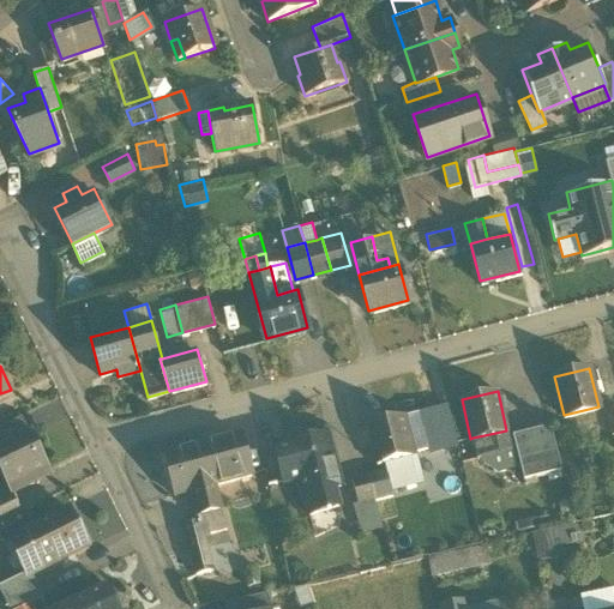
[(447,403),(419,409),(428,446),(428,448),(457,440),(447,403)]
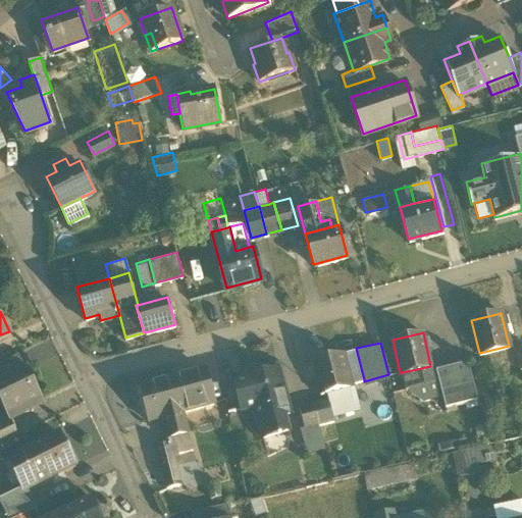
[(344,352),(352,382),(364,379),(356,348),(344,352)]
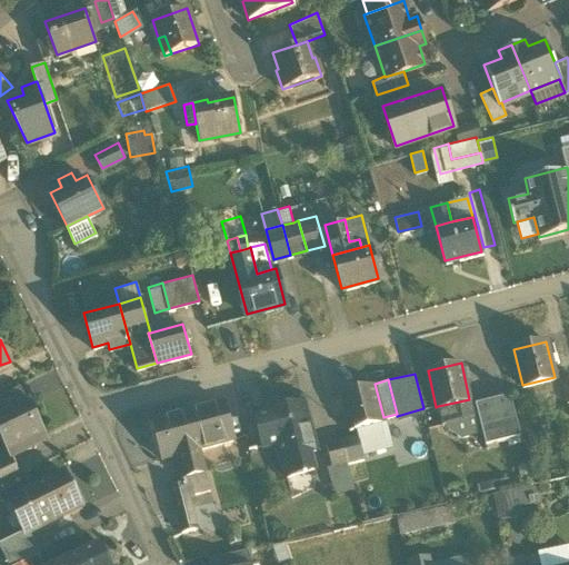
[(0,393),(0,402),(3,409),(27,398),(20,384),(0,393)]
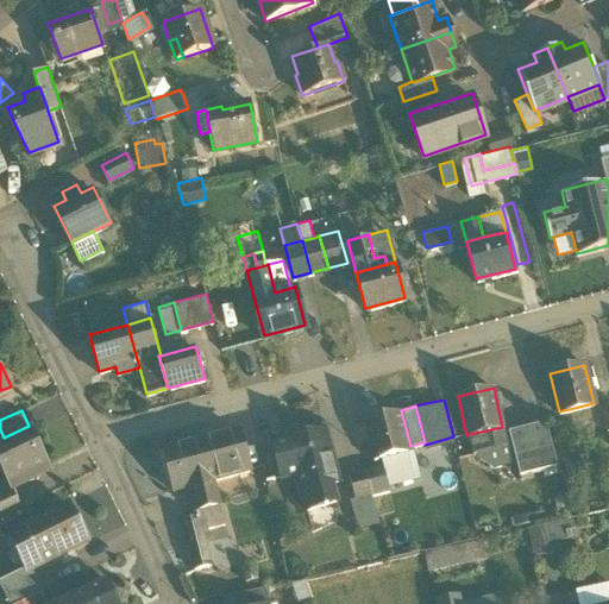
[(401,410),(365,419),(375,459),(381,458),(412,450),(410,446),(401,410)]
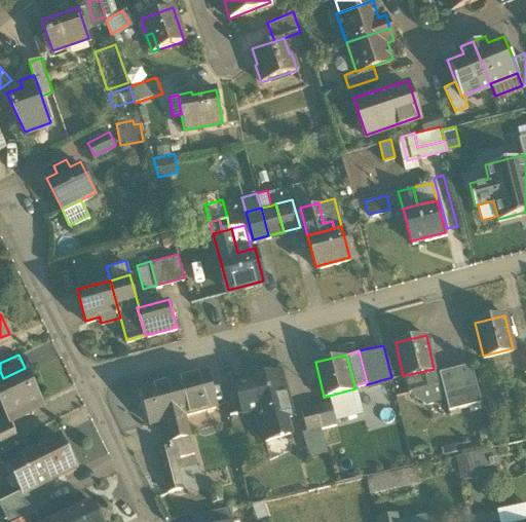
[(442,382),(450,410),(482,402),(472,364),(440,372),(442,382)]
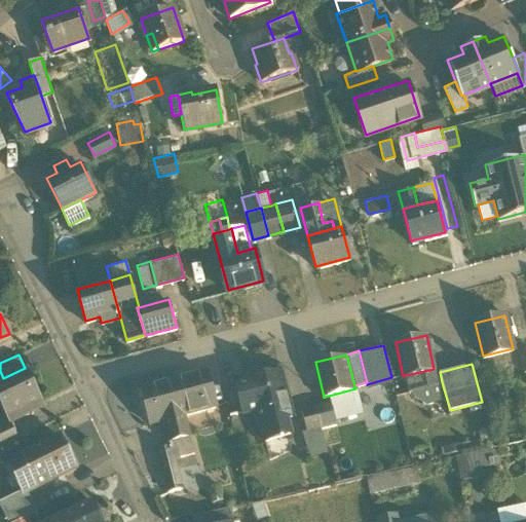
[(3,378),(0,379),(0,402),(6,414),(7,414),(41,398),(27,367),(25,368),(3,378)]
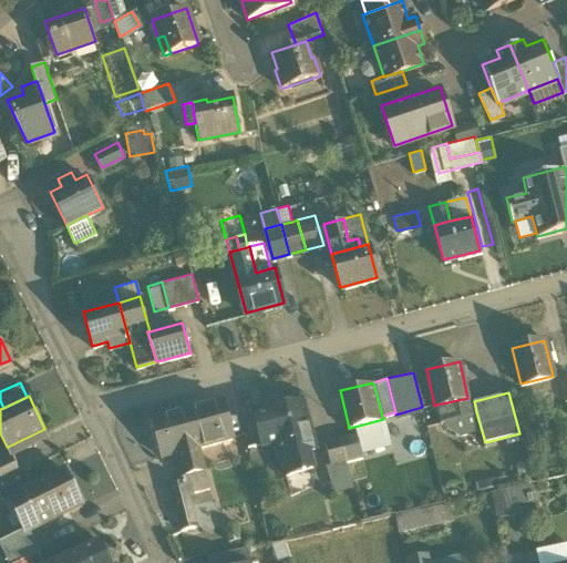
[(457,400),(461,416),(476,412),(474,401),(467,398),(457,400)]
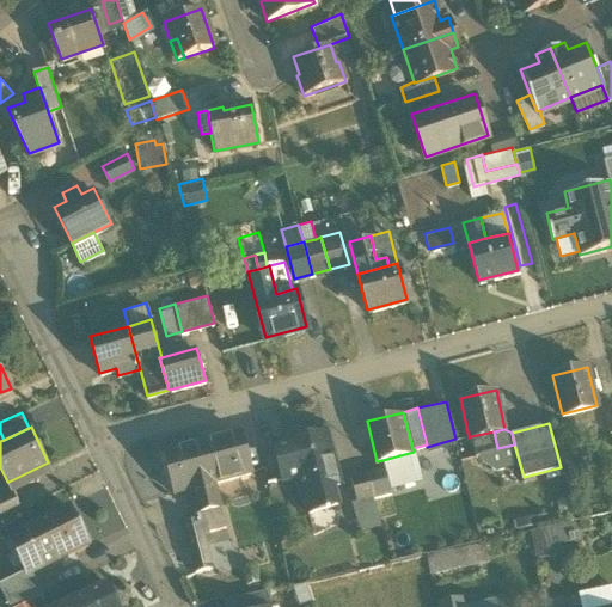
[(301,491),(306,512),(337,503),(332,484),(341,482),(328,430),(287,441),(288,442),(274,446),(282,478),(297,476),(300,491),(301,491)]
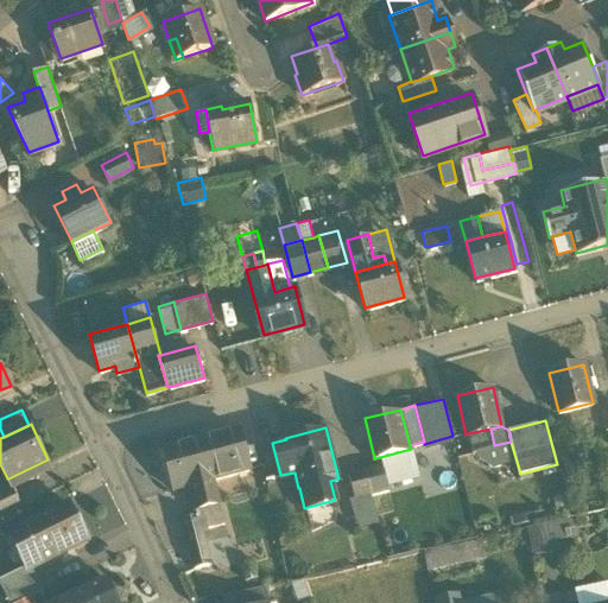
[(238,429),(204,437),(215,477),(248,468),(238,429)]
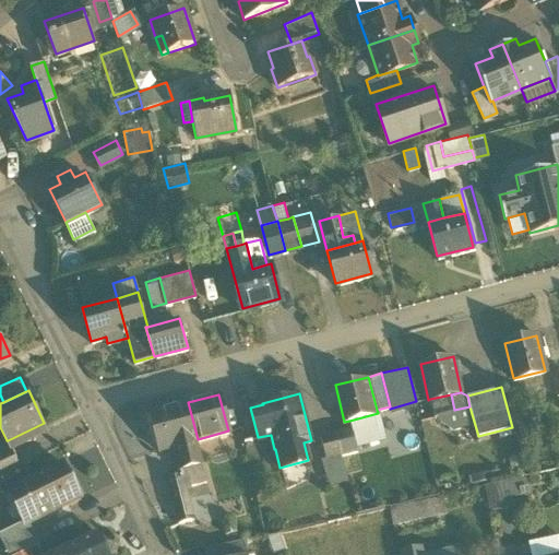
[(454,410),(451,394),(430,399),(433,415),(454,410)]
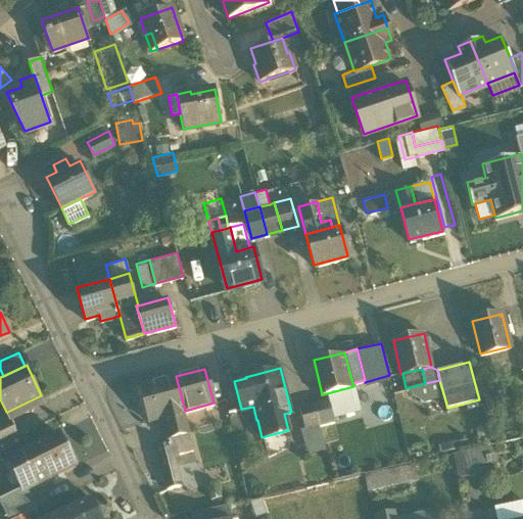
[(168,438),(175,436),(189,433),(184,411),(185,411),(176,376),(139,385),(148,420),(162,416),(169,414),(171,423),(164,424),(168,438)]
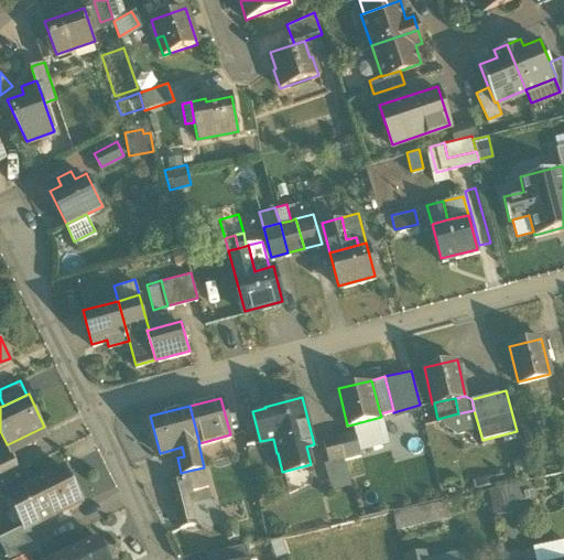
[(381,417),(353,424),(355,430),(359,447),(388,439),(382,417),(381,417)]
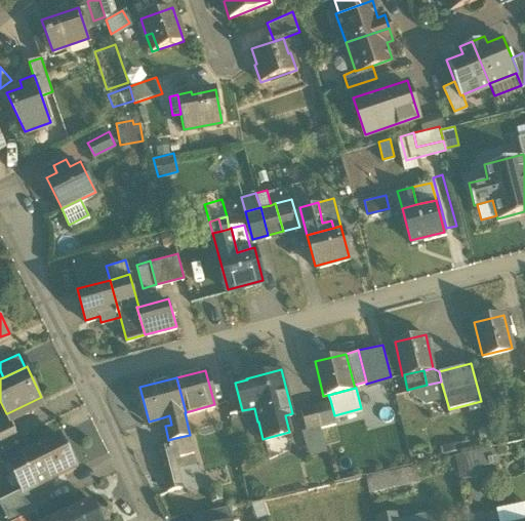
[(41,397),(7,413),(10,418),(44,402),(41,397)]
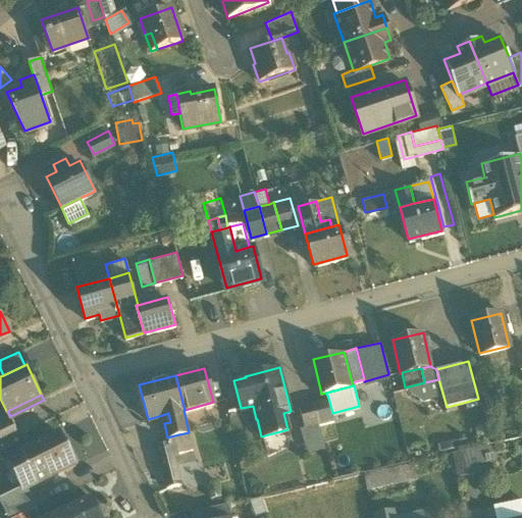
[(328,398),(312,402),(318,424),(333,420),(332,413),(328,398)]
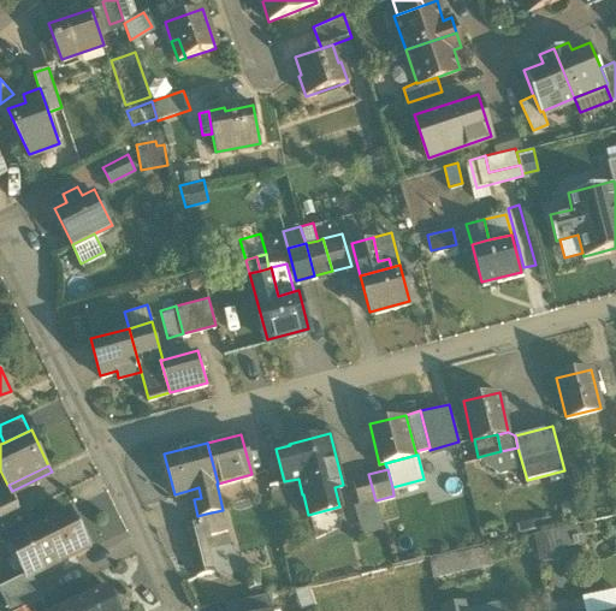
[(359,504),(375,500),(368,474),(351,478),(359,503),(359,504)]
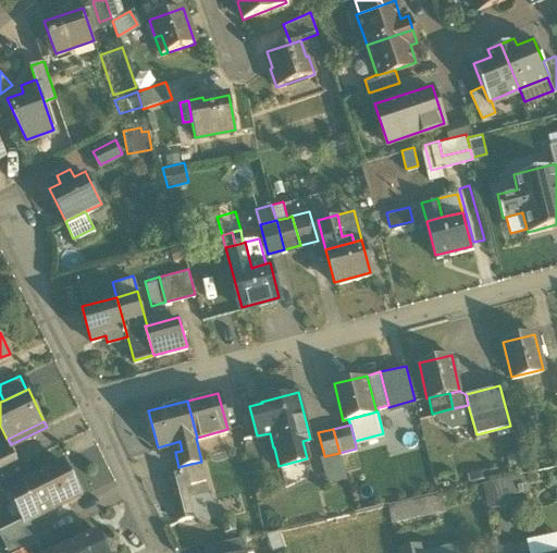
[(0,450),(0,470),(19,462),(11,445),(0,450)]
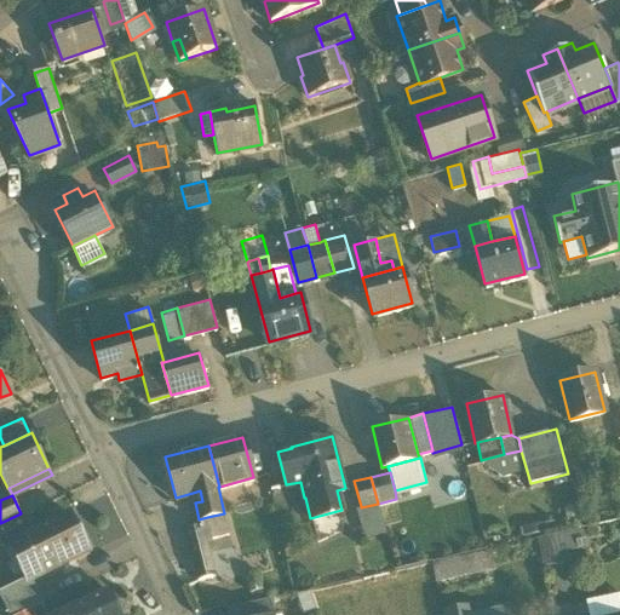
[(378,504),(384,522),(409,516),(405,496),(396,499),(378,504)]
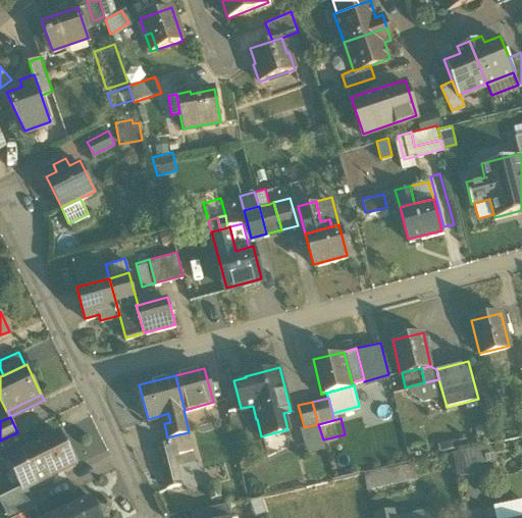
[(300,427),(305,445),(323,439),(318,424),(304,427),(304,426),(300,427)]
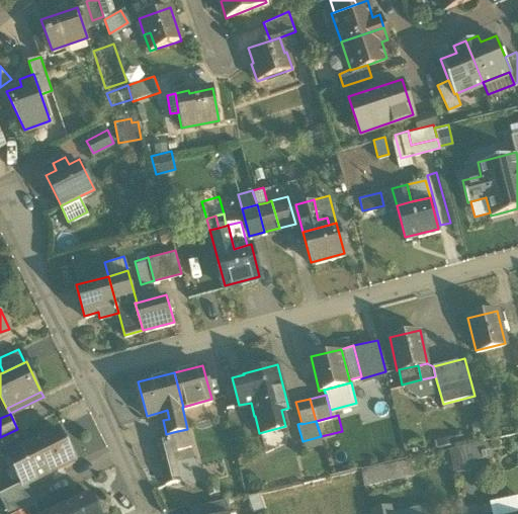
[(59,427),(17,447),(29,472),(33,480),(74,459),(59,427)]
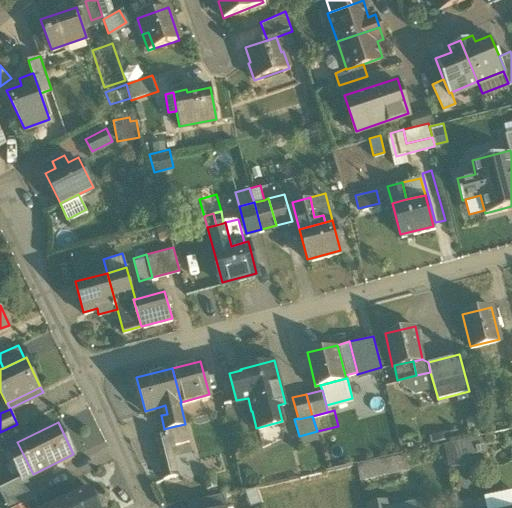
[(189,439),(185,424),(171,427),(175,443),(189,439)]
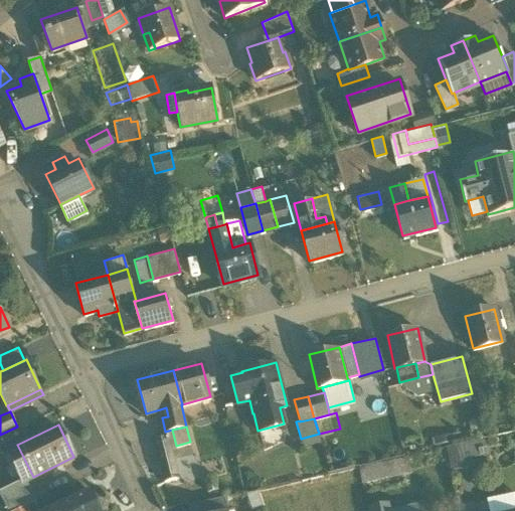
[(319,434),(301,439),(303,447),(321,442),(319,434)]
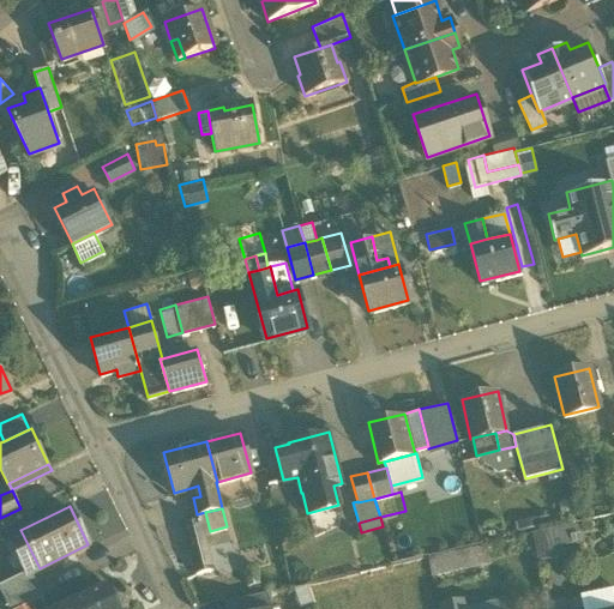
[(182,524),(196,573),(212,568),(199,519),(182,524)]
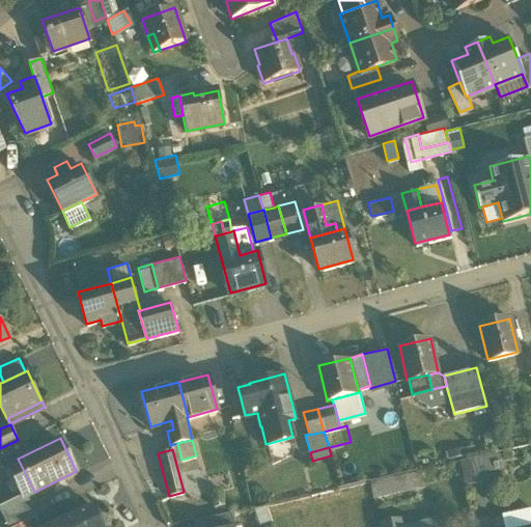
[(502,449),(481,453),(485,470),(505,466),(502,449)]
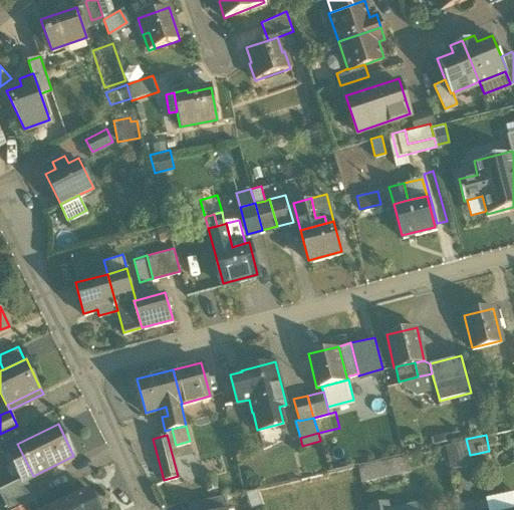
[(471,465),(470,455),(466,439),(445,444),(449,467),(471,465)]
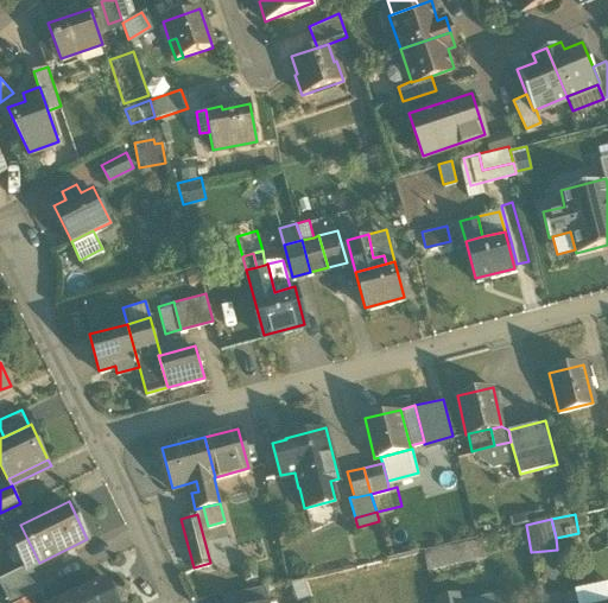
[(23,559),(35,553),(20,525),(8,531),(23,559)]
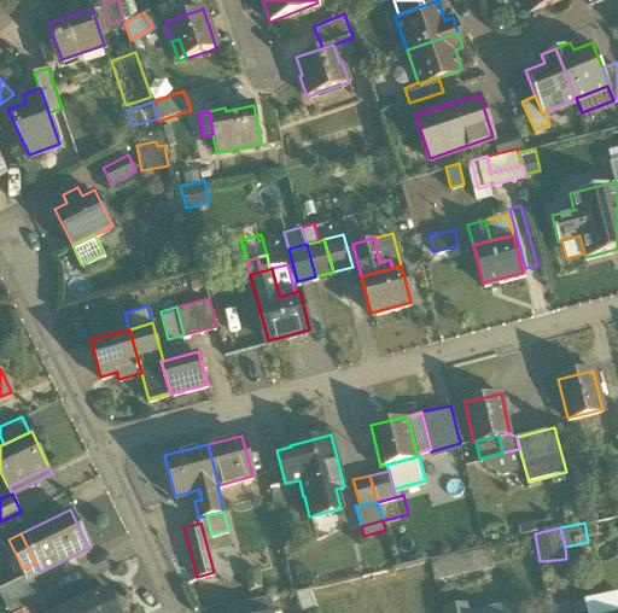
[(432,558),(436,576),(487,565),(482,547),(432,558)]
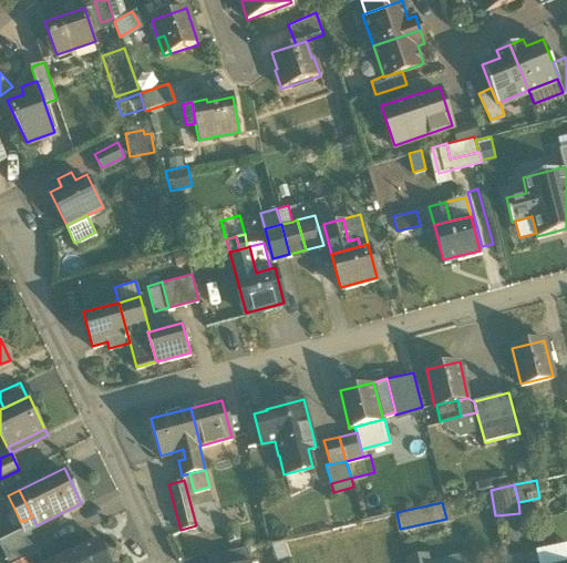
[(0,538),(0,541),(11,562),(29,554),(40,549),(29,524),(0,538)]
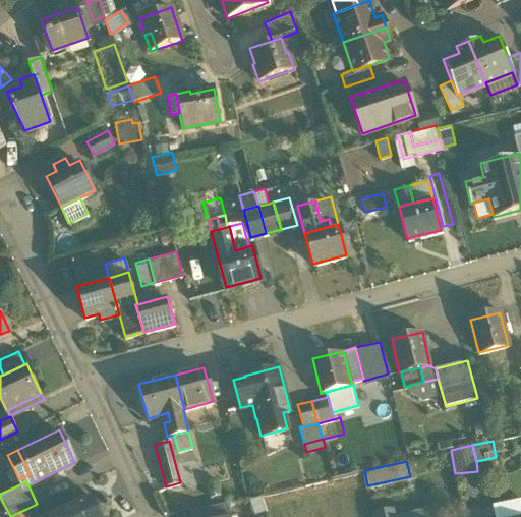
[(102,516),(92,495),(59,511),(62,516),(102,516)]
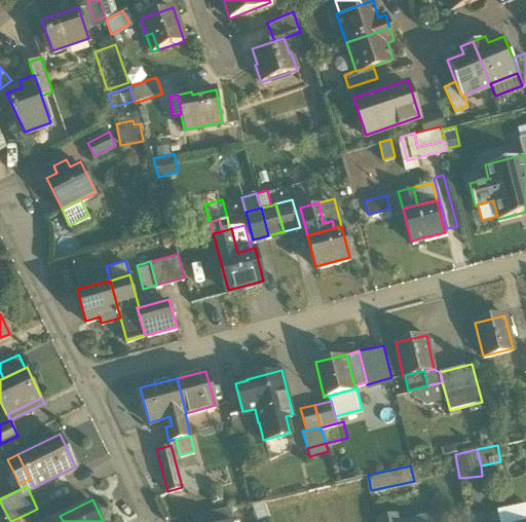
[(525,500),(496,508),(499,519),(499,521),(510,521),(525,518),(525,500)]
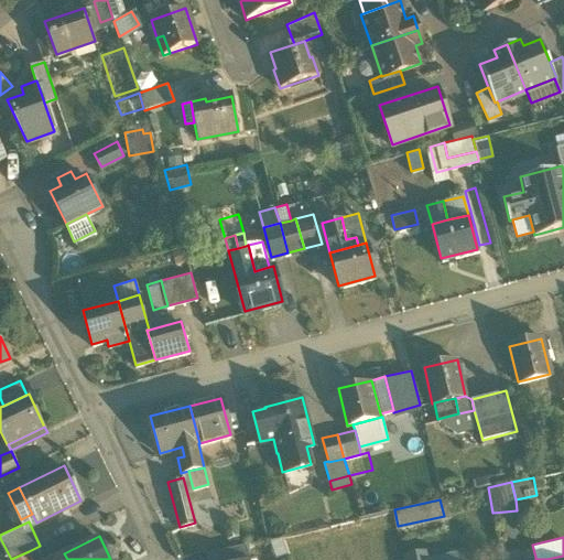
[(205,551),(209,559),(245,559),(251,557),(245,542),(205,551)]
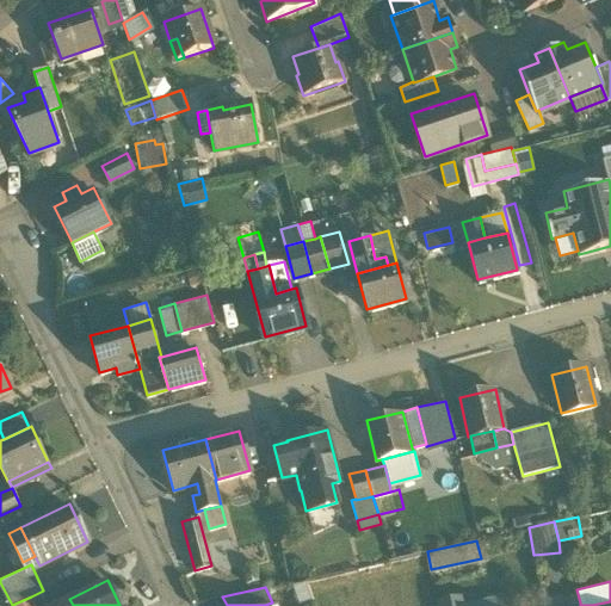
[(518,605),(516,593),(495,597),(497,605),(518,605)]
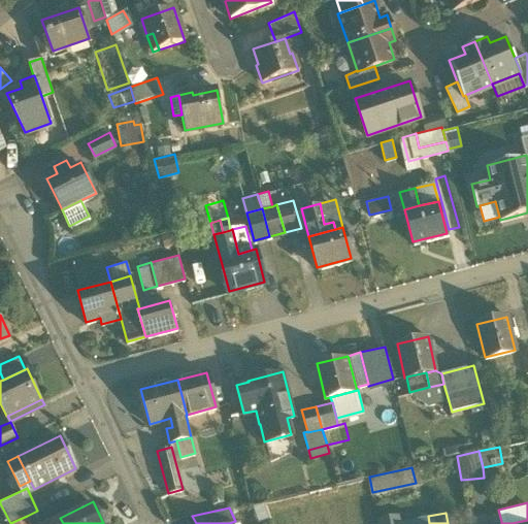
[(380,518),(381,523),(398,523),(399,523),(397,514),(380,518)]
